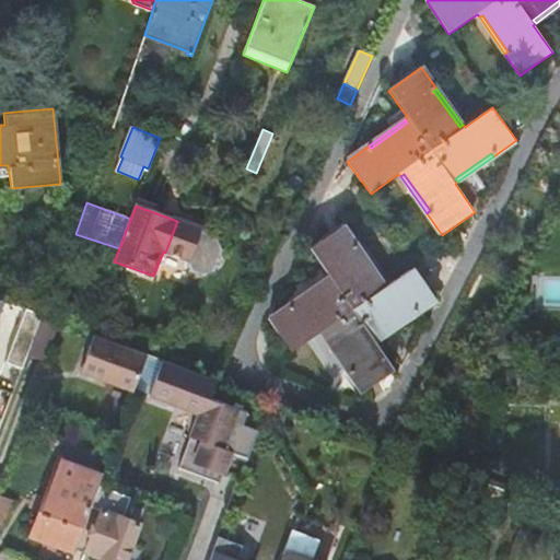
[(165,253),(190,263),(199,237),(202,231),(177,221),(165,253)]
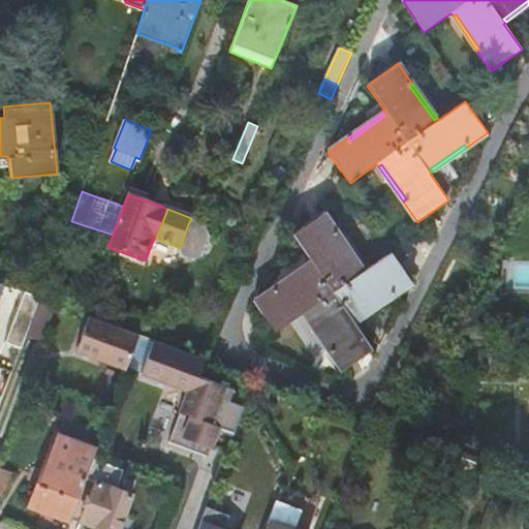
[(276,292),(273,288),(253,303),(276,334),(302,315),(303,317),(306,315),(331,350),(328,352),(342,373),(373,351),(355,325),(358,323),(355,320),(390,296),(392,299),(412,284),(390,252),(364,271),(363,270),(360,272),(335,237),(338,235),(323,214),(292,237),(310,261),(308,263),(310,267),(276,292)]
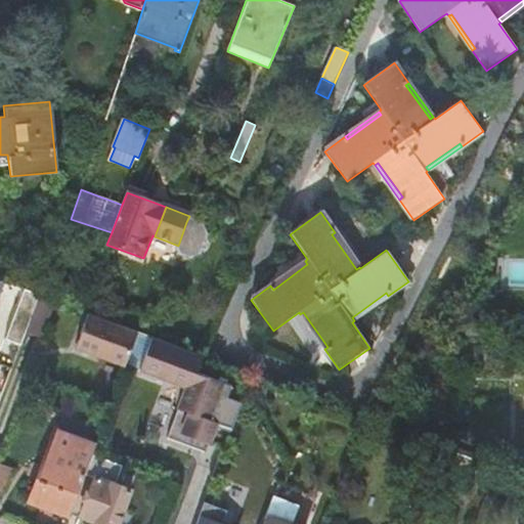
[(181,253),(189,256),(201,230),(199,227),(186,222),(178,246),(181,253)]
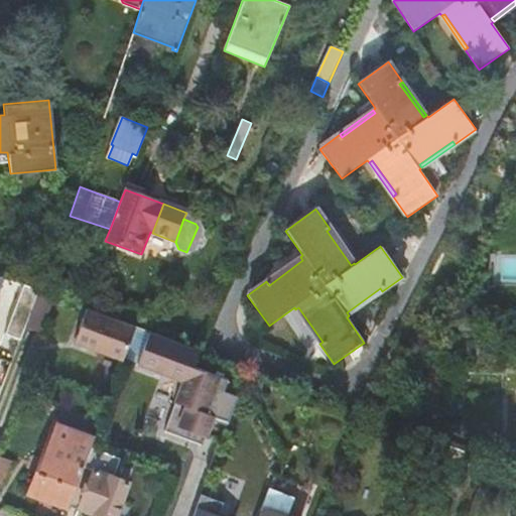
[(198,227),(186,252),(195,249),(201,233),(198,227)]
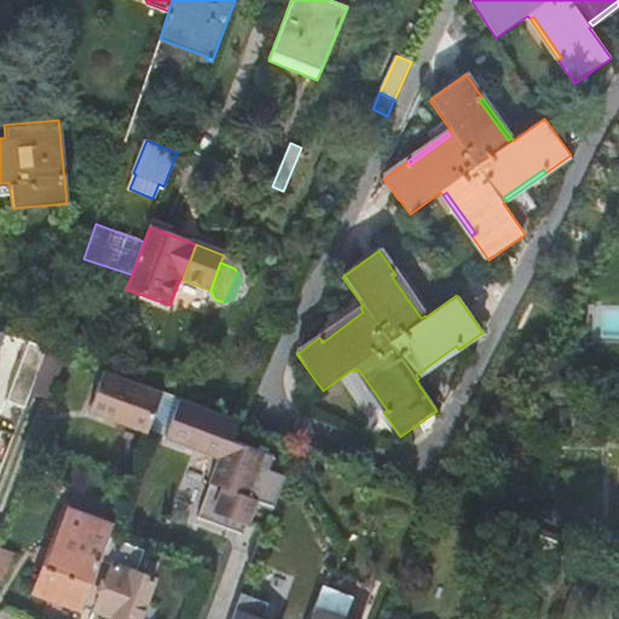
[(424,316),(395,275),(392,277),(421,318),(424,316)]
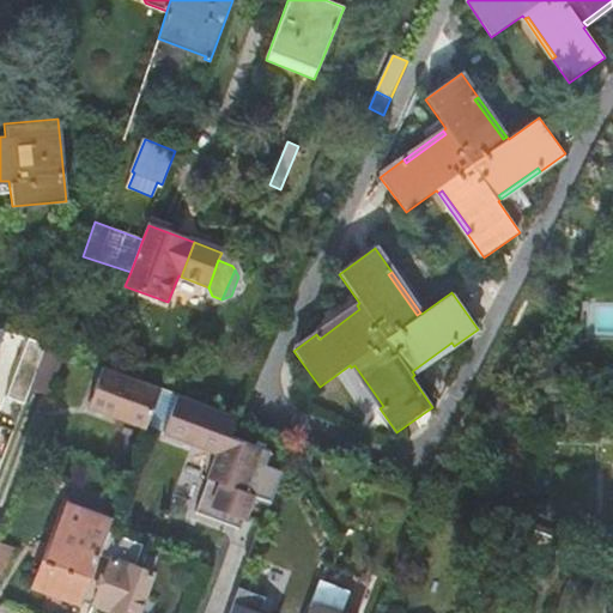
[(357,305),(316,334),(320,339),(359,309),(357,305)]
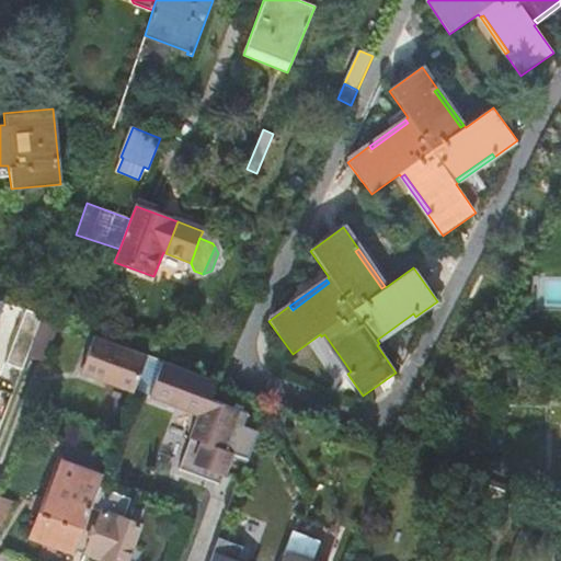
[(42,316),(24,309),(4,363),(22,369),(33,340),(42,316)]
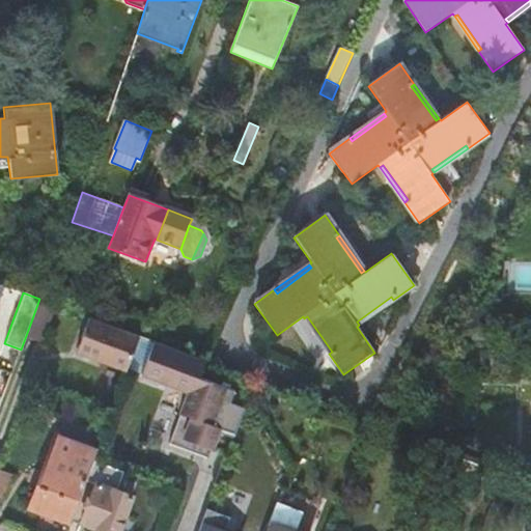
[(359,325),(393,300),(391,297),(357,322),(359,325)]
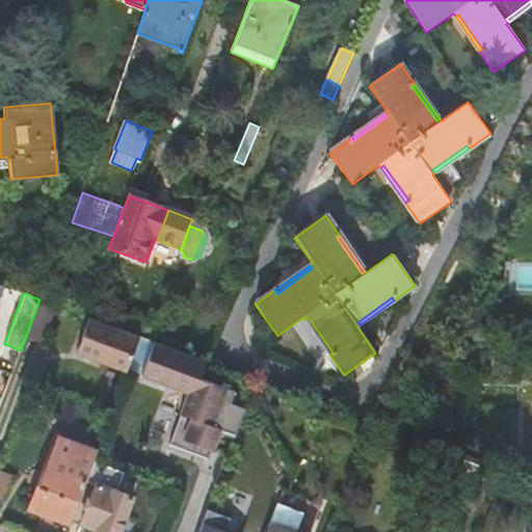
[(308,317),(304,319),(329,354),(333,352),(308,317)]
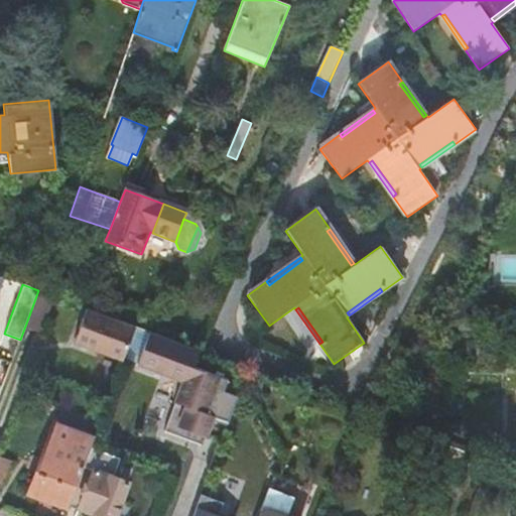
[(80,308),(69,343),(120,360),(132,327),(80,308)]
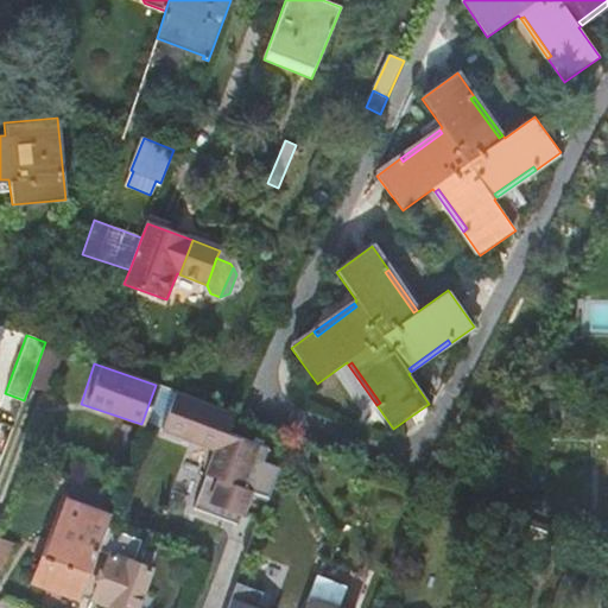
[(165,388),(150,431),(207,454),(192,502),(236,517),(242,493),(267,501),(277,466),(259,460),(267,447),(223,432),(230,411),(165,388)]
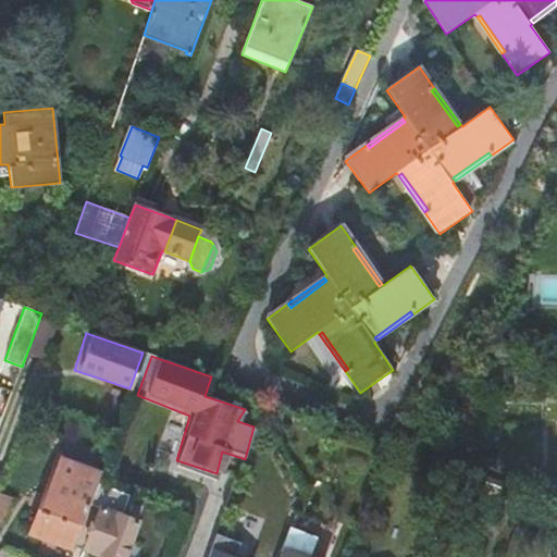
[(33,530),(74,546),(101,474),(60,459),(33,530)]
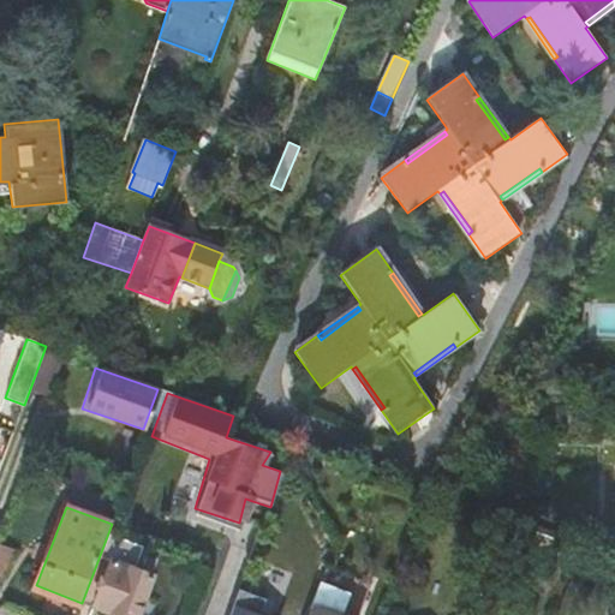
[(532,530),(500,518),(493,537),(525,549),(527,542),(544,548),(548,536),(532,530)]
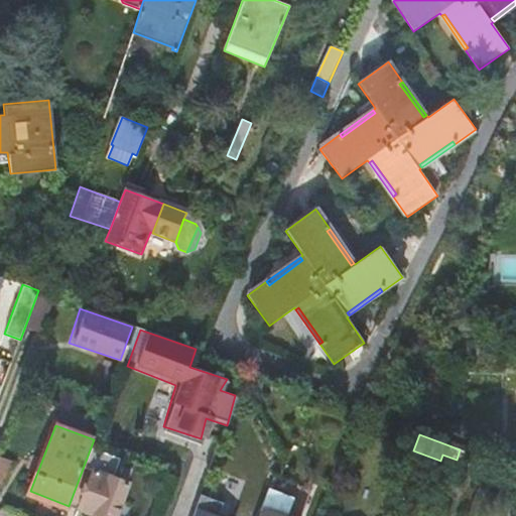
[(492,462),(460,449),(457,460),(486,471),(492,462)]
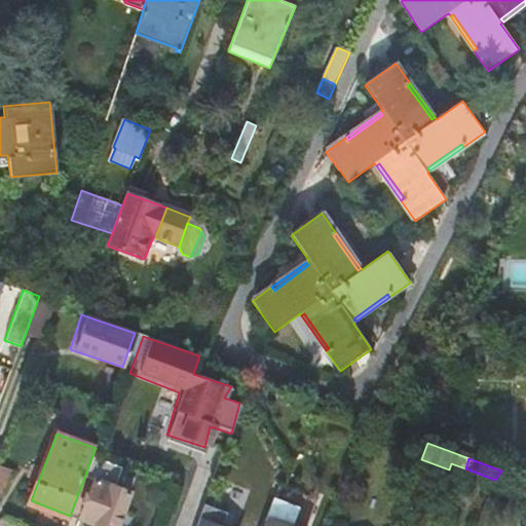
[(95,478),(80,518),(100,525),(99,525),(117,525),(122,512),(124,512),(129,496),(127,495),(129,490),(95,478)]
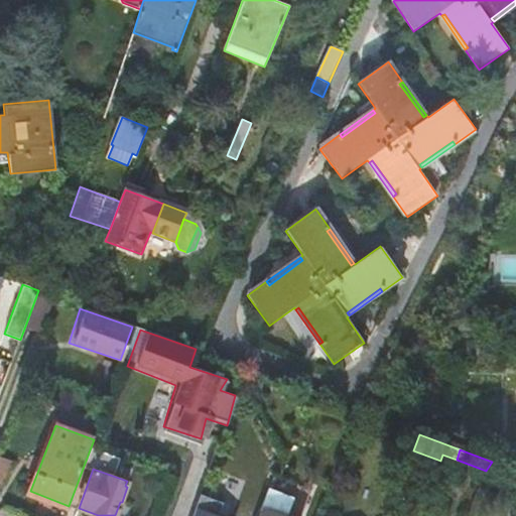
[(268,488),(261,508),(264,509),(265,510),(280,515),(287,515),(294,498),(268,488)]
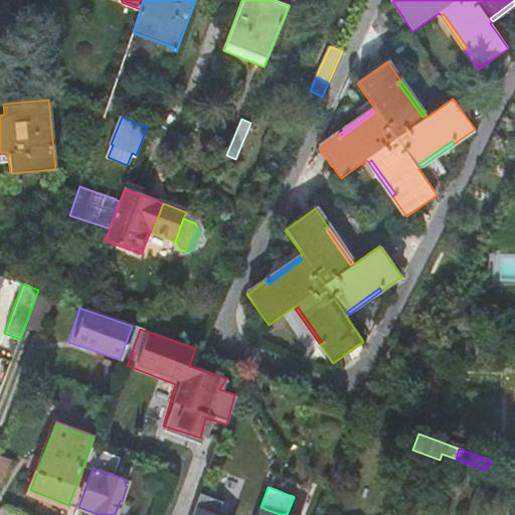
[(256,514),(260,510),(243,503),(238,514),(256,514)]
